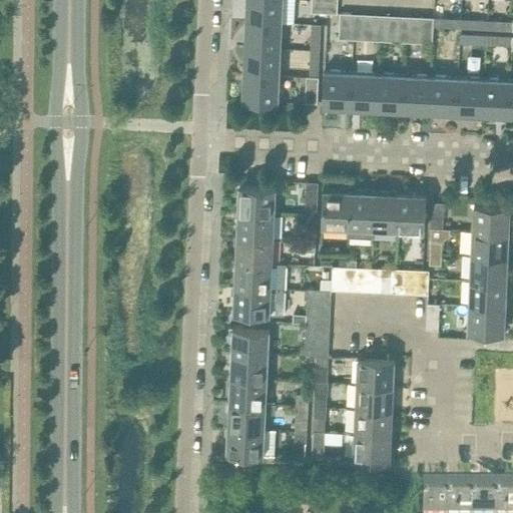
[(282,22),(283,0),(246,0),(246,20),(282,22)]
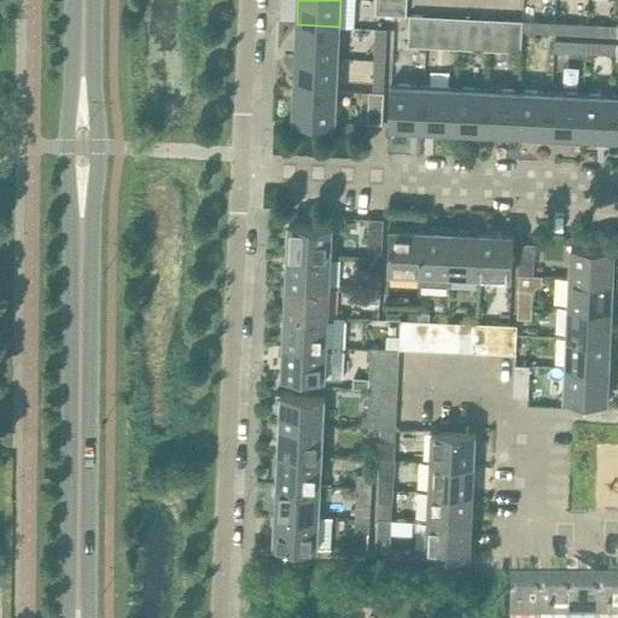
[(407,13),(407,0),(375,0),(375,12),(407,13)]
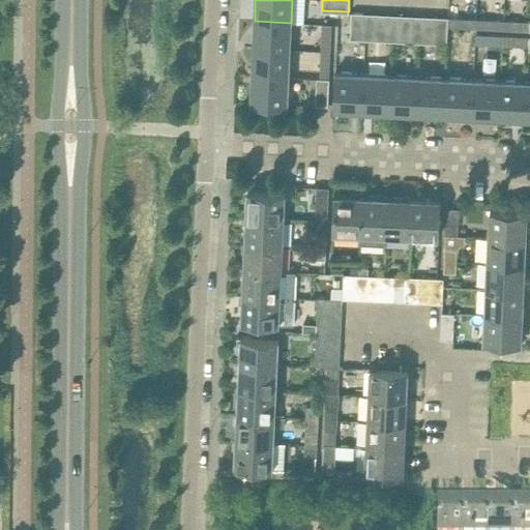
[(362,40),(363,12),(352,12),(350,39),(362,40)]
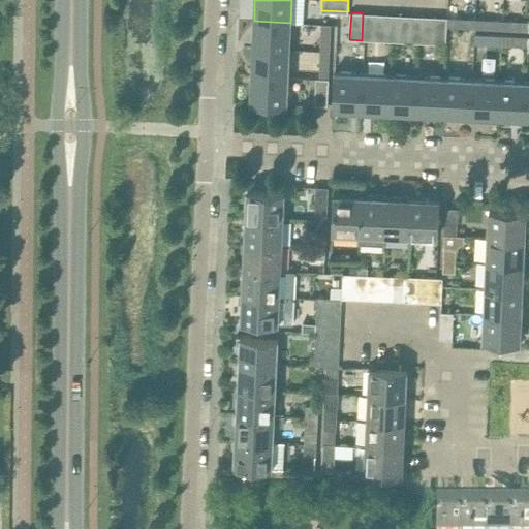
[(374,41),(375,13),(363,12),(362,40),(374,41)]
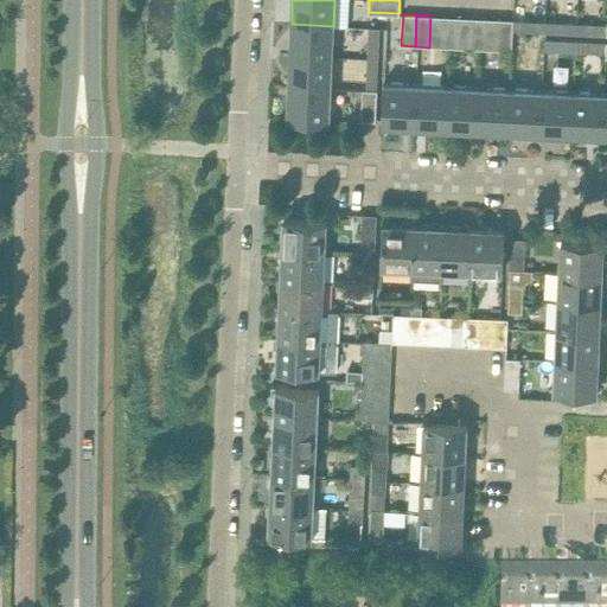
[(442,48),(445,16),(430,16),(429,48),(442,48)]
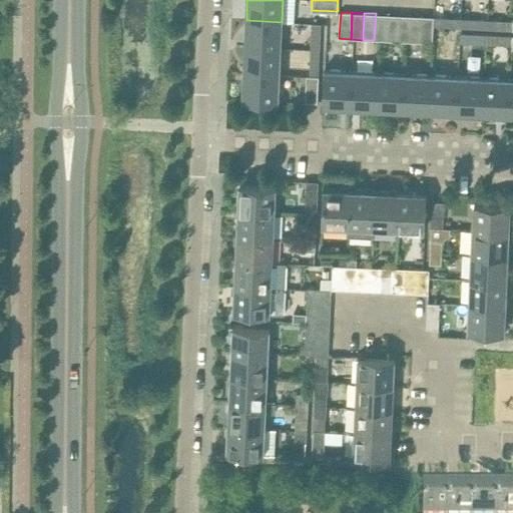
[(386,41),(387,14),(376,13),(374,40),(386,41)]
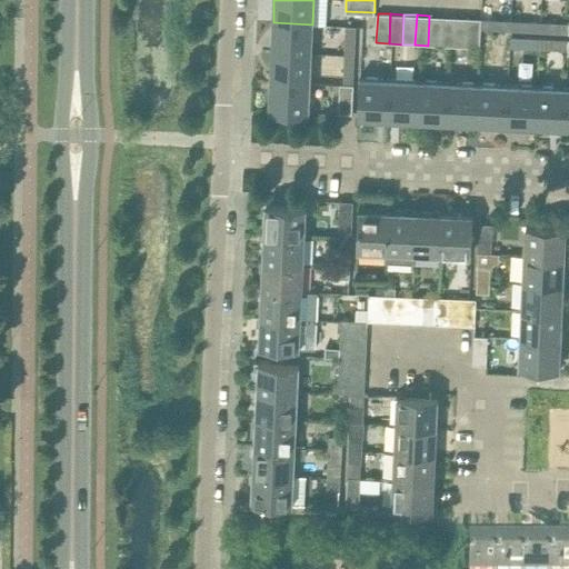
[(441,46),(442,16),(429,16),(428,46),(441,46)]
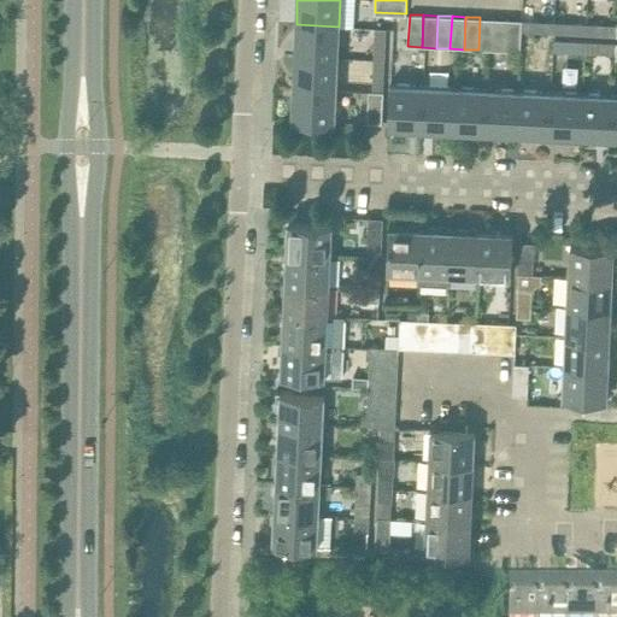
[(492,51),(494,18),(480,17),(479,50),(492,51)]
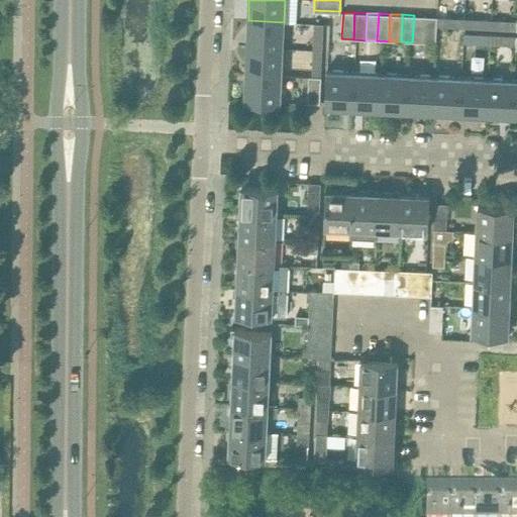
[(424,42),(425,16),(414,15),(412,42),(424,42)]
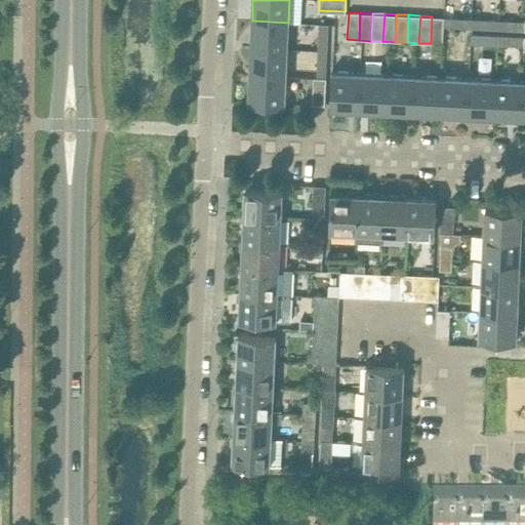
[(443,44),(443,27),(444,16),(432,16),(431,43),(443,44)]
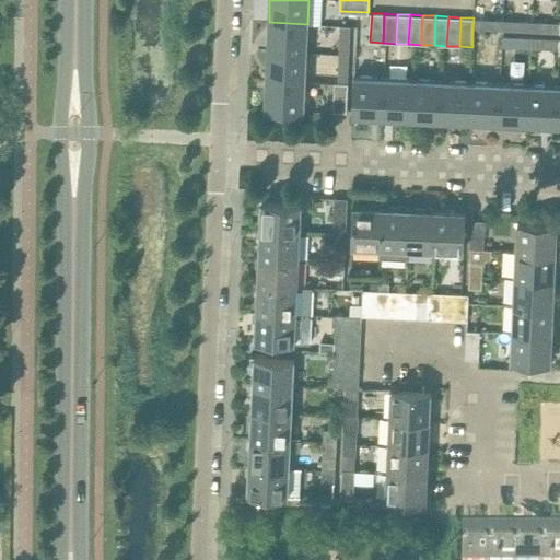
[(503,30),(503,19),(474,18),(473,28),(503,30)]
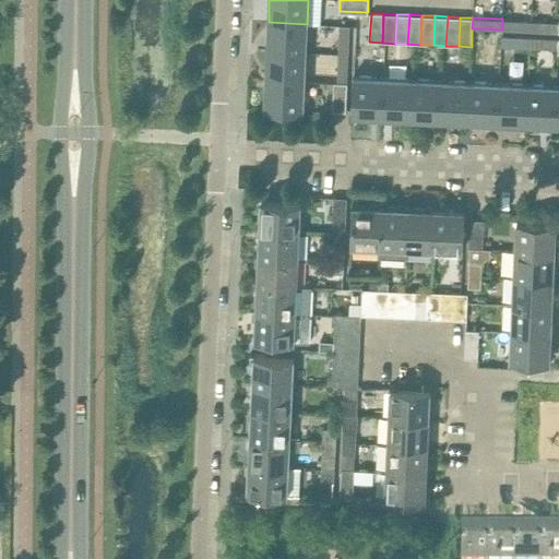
[(532,32),(532,21),(502,19),(502,30),(532,32)]
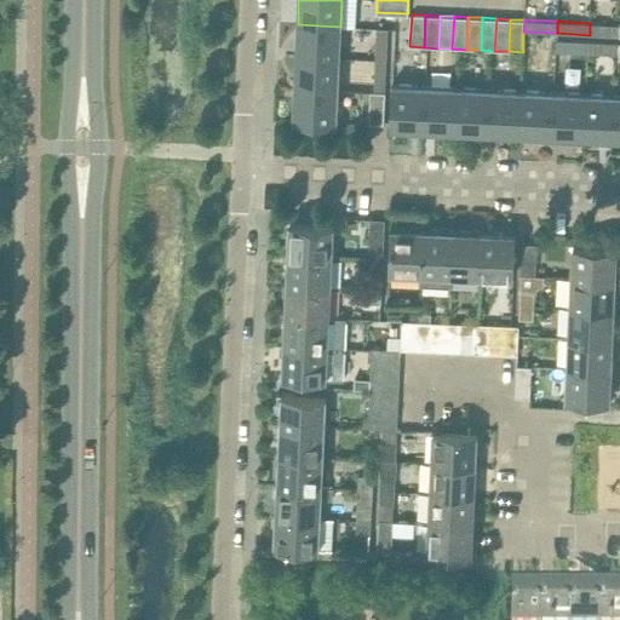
[(619,35),(619,23),(590,23),(590,35),(619,35)]
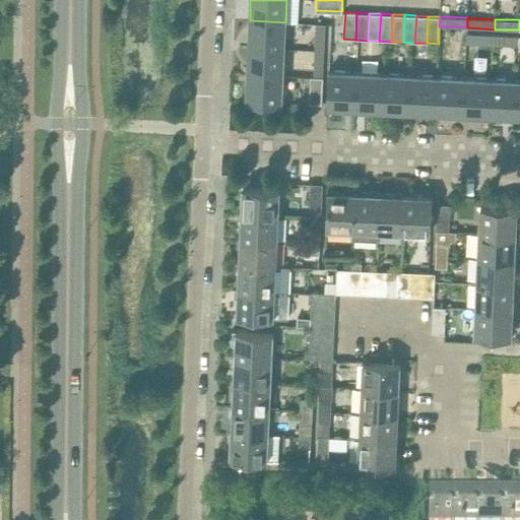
[(284,50),(285,22),(250,20),(249,48),(284,50)]
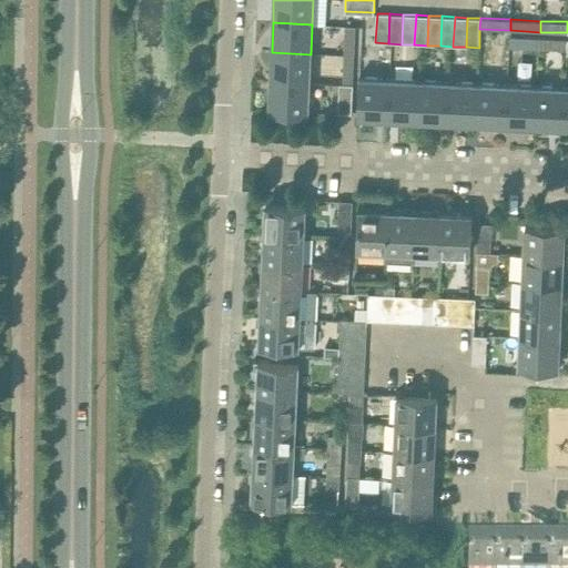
[(343,26),(342,54),(354,56),(355,27),(343,26)]
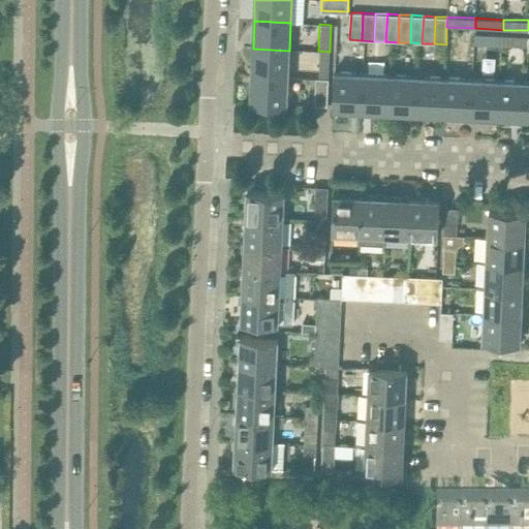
[(502,45),(502,35),(473,34),(473,43),(502,45)]
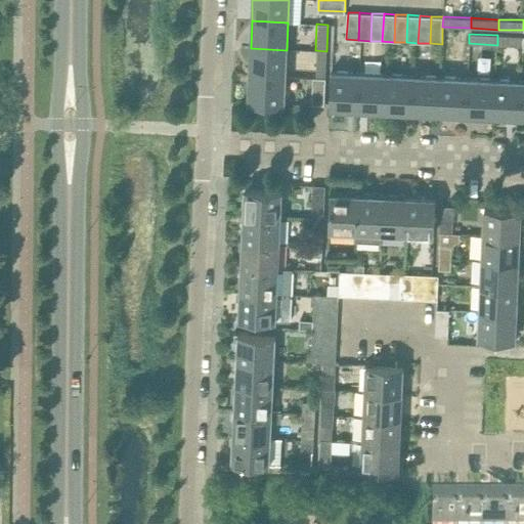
[(523,46),(523,44),(523,36),(497,35),(497,45),(522,46),(523,46)]
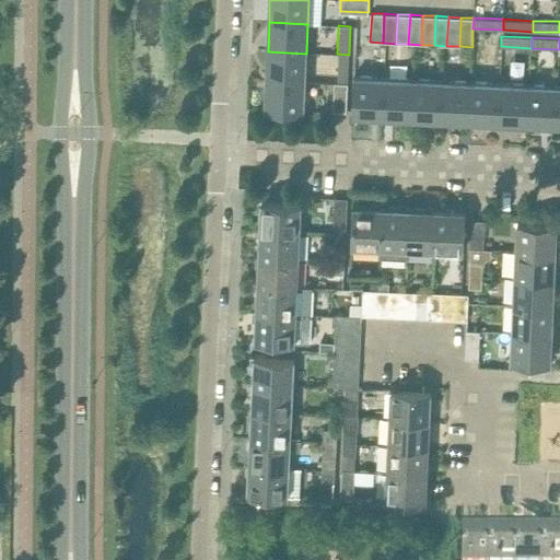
[(305,82),(306,54),(268,51),(266,80),(305,82)]
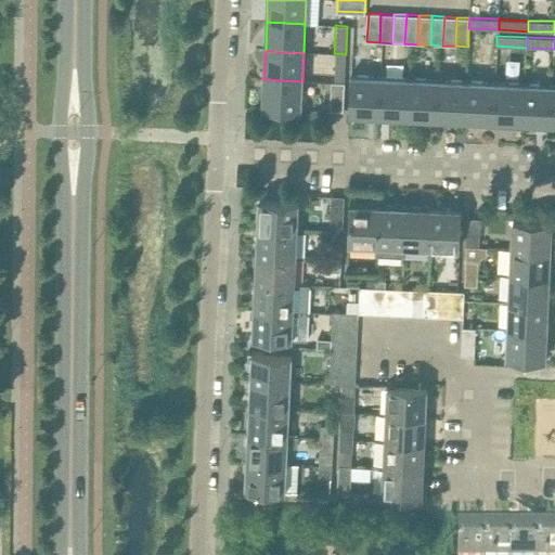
[(345,82),(346,54),(334,53),(333,82),(345,82)]
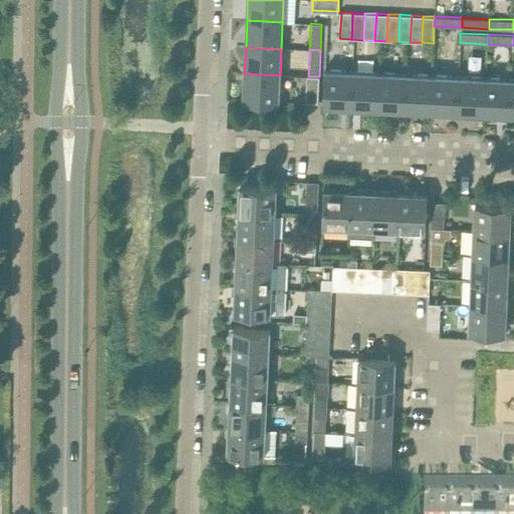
[(352,106),(354,71),(325,69),(324,73),(325,73),(324,101),(323,101),(323,105),(352,106)]
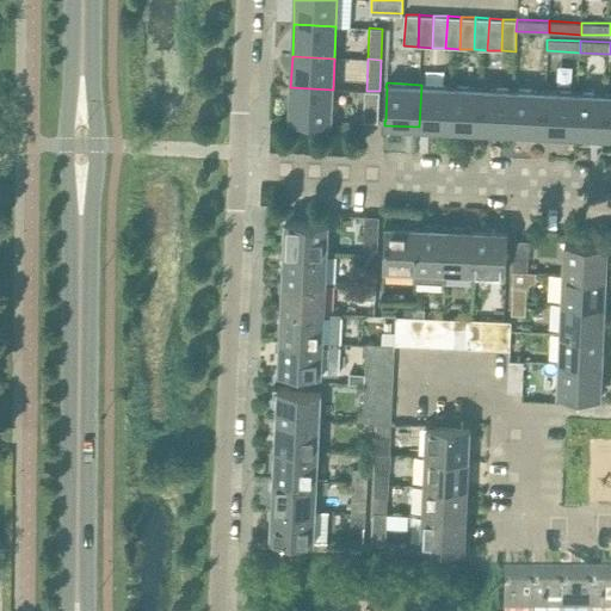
[(450,128),(451,86),(421,85),(419,127),(450,128)]
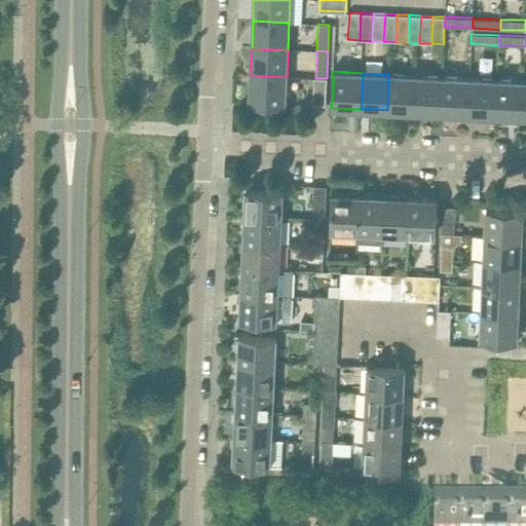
[(415,112),(417,75),(388,74),(387,110),(415,112)]
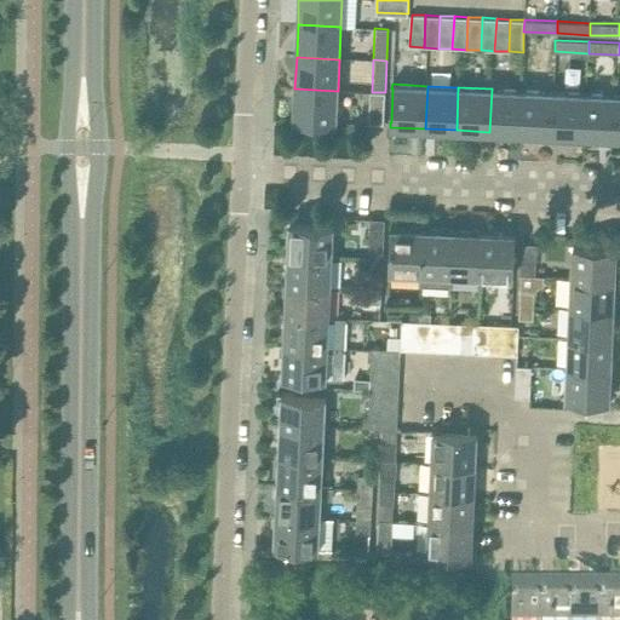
[(337,124),(338,91),(294,89),(293,121),(298,122),(298,121),(332,122),(332,124),(337,124)]
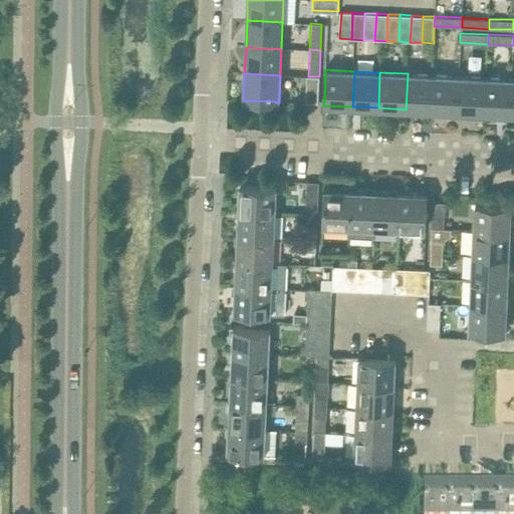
[(432,110),(434,74),(408,73),(406,109),(432,110)]
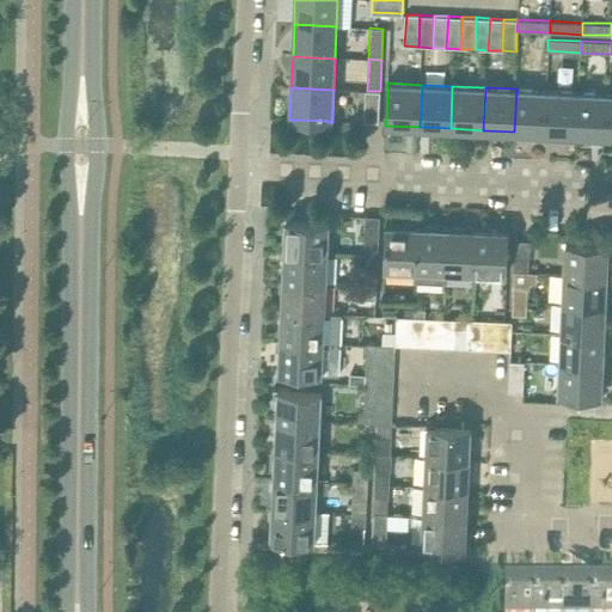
[(546,133),(548,91),(516,89),(514,132),(546,133)]
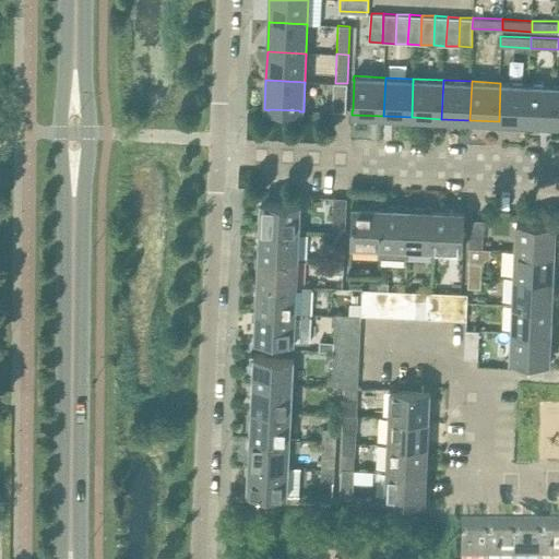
[(346,111),(347,83),(335,83),(333,83),(332,110),(346,111)]
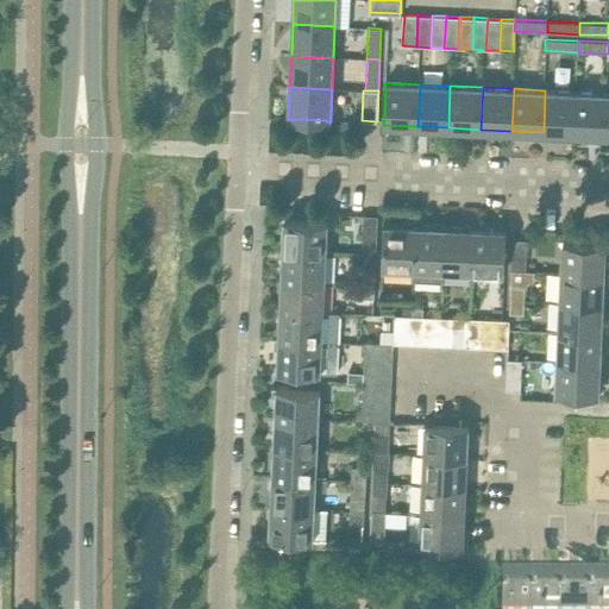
[(573,133),(576,92),(545,90),(544,132),(573,133)]
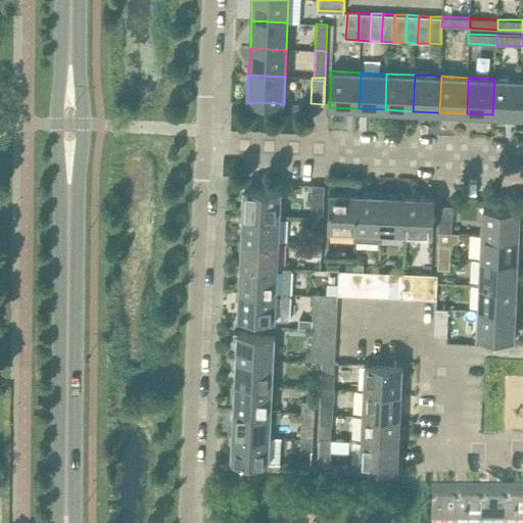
[(520,116),(521,80),(494,79),(492,114),(520,116)]
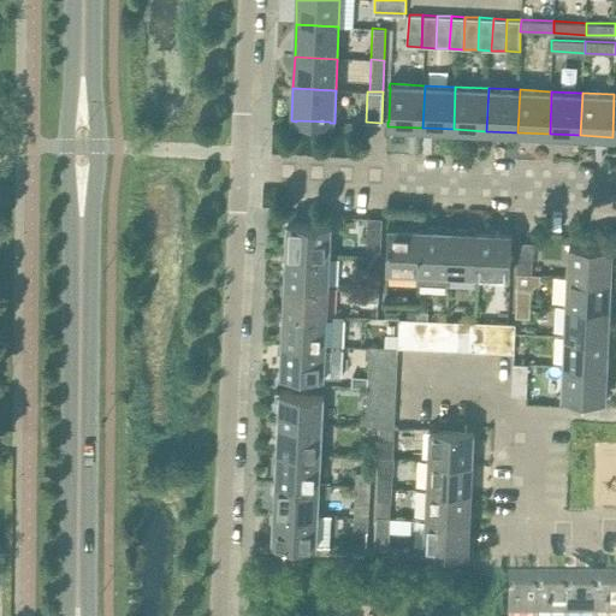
[(288,221),(286,254),(330,256),(331,223),(288,221)]
